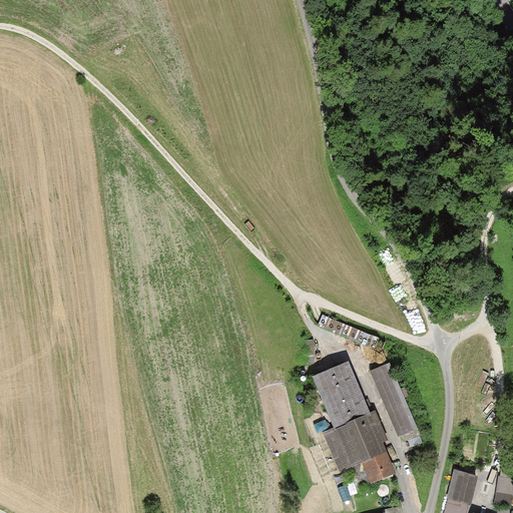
[(329,322),(327,329),(357,339),(359,331),(329,322)]
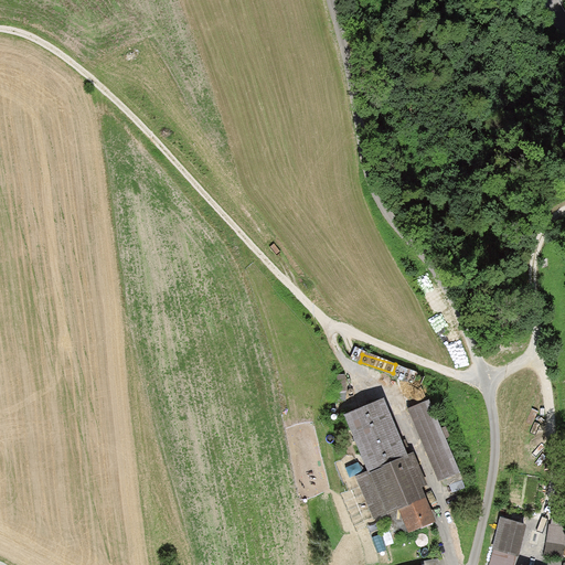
[(348,401),(347,377),(339,379),(340,402),(348,401)]
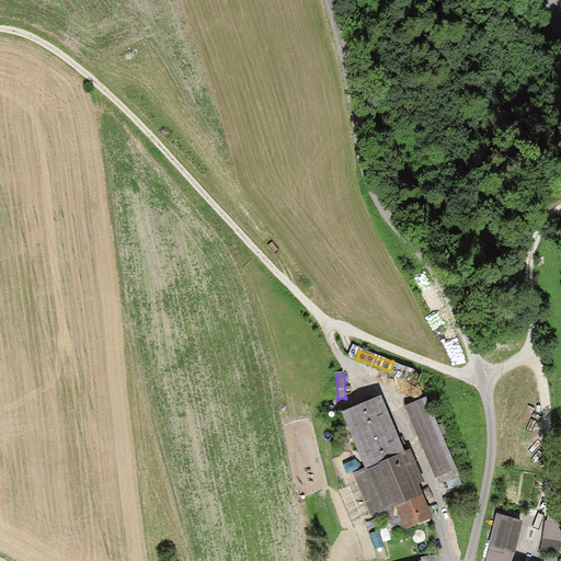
[(381,396),(341,412),(366,471),(354,476),(370,516),(385,511),(423,495),(419,484),(425,482),(411,448),(405,451),(381,396)]
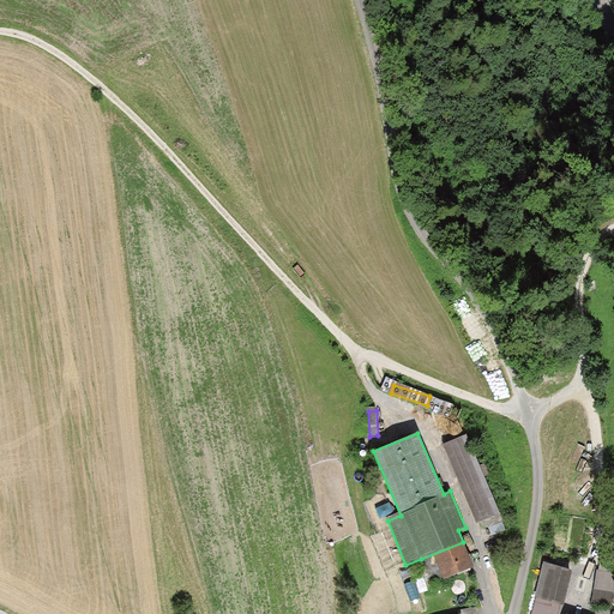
[(468,437),(443,446),(474,524),(499,515),(468,437)]
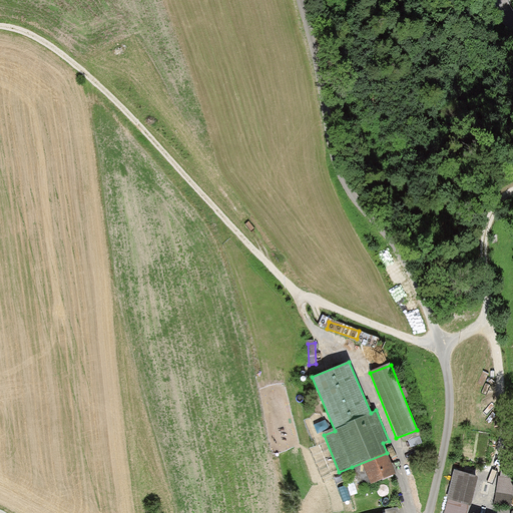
[(501,477),(499,477),(495,504),(512,506),(512,497),(512,478),(511,479),(512,467),(512,449),(505,448),(501,477)]
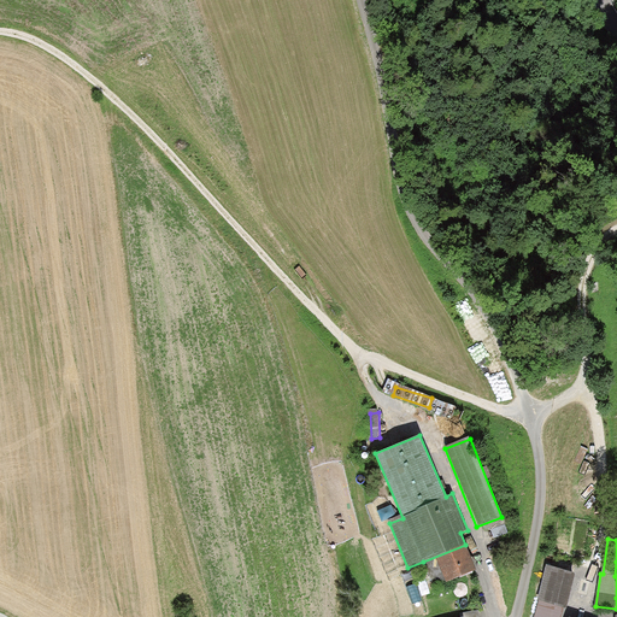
[(465,545),(423,562),(433,587),(475,569),(465,545)]
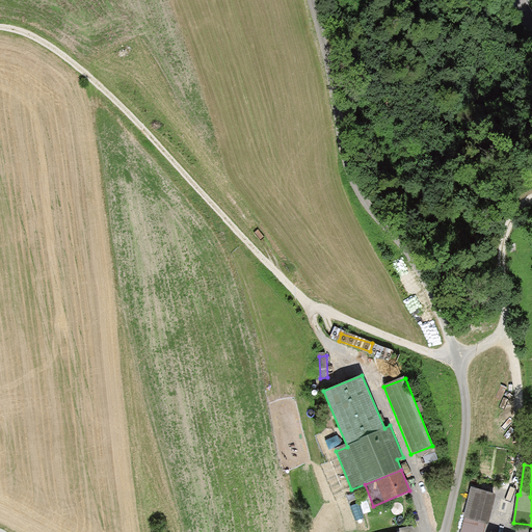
[(498,495),(471,487),(463,519),(466,519),(486,526),(488,526),(498,495)]
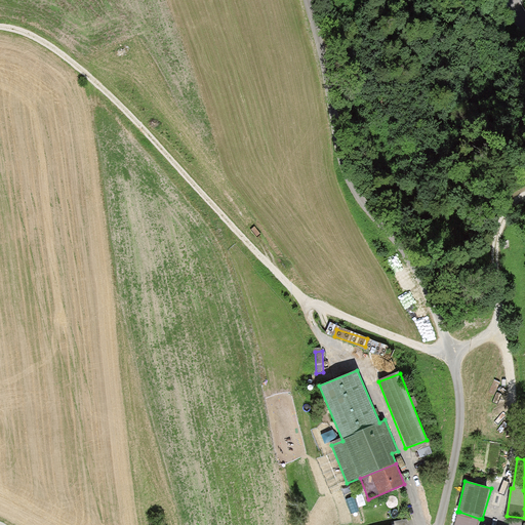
[(478,524),(480,519),(459,512),(455,524),(478,524)]
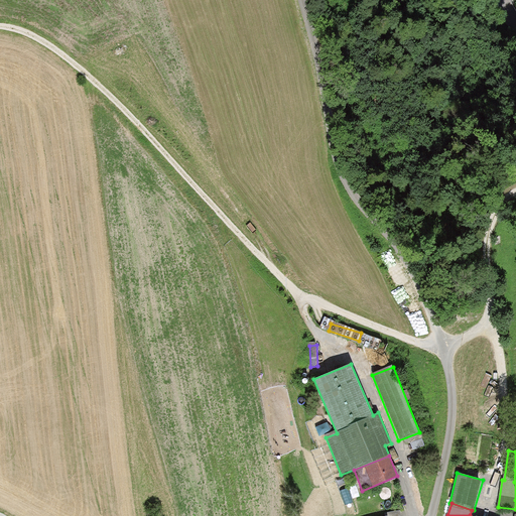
All buildings are outlined.
